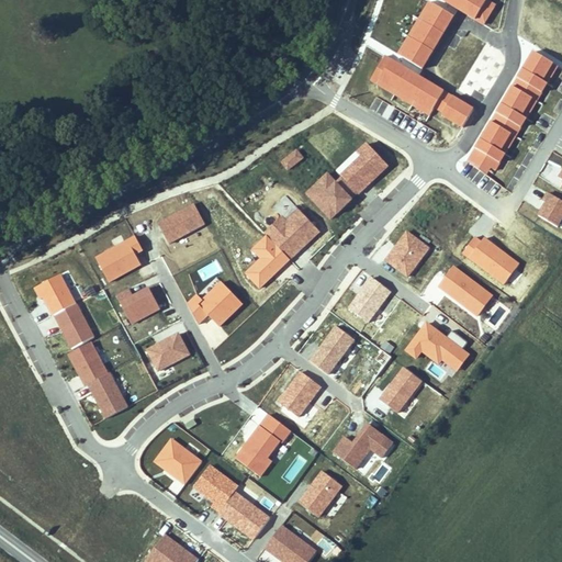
[(452,0),(450,4),(457,9),(459,6),(470,11),(475,0),(452,0)]
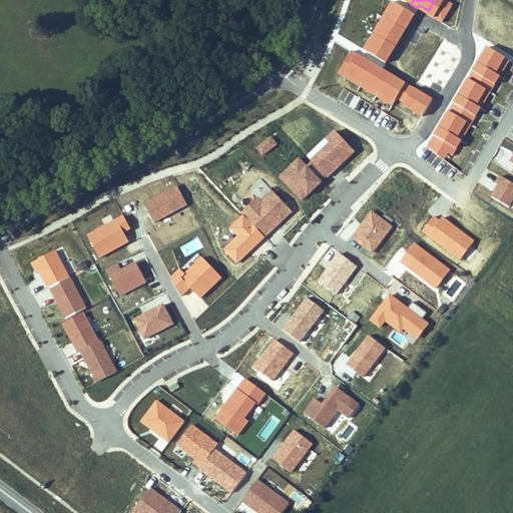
[(452,4),(444,0),(434,0),(429,10),(438,15),(436,18),(443,22),(452,4)]
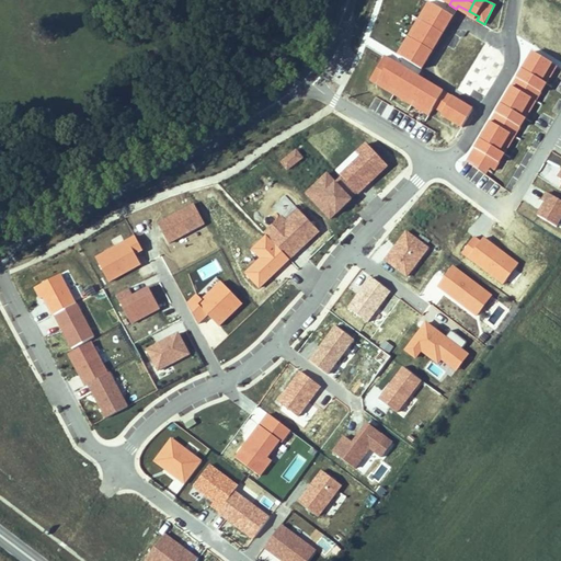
[(454,16),(431,3),(421,20),(439,30),(443,23),(448,26),(454,16)]
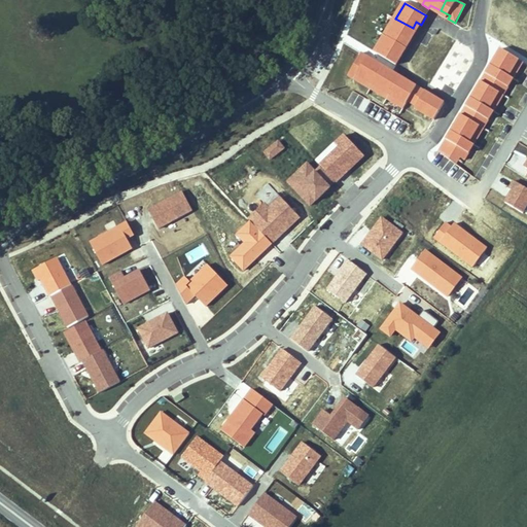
[(418,31),(395,19),(386,34),(403,44),(408,37),(413,40),(418,31)]
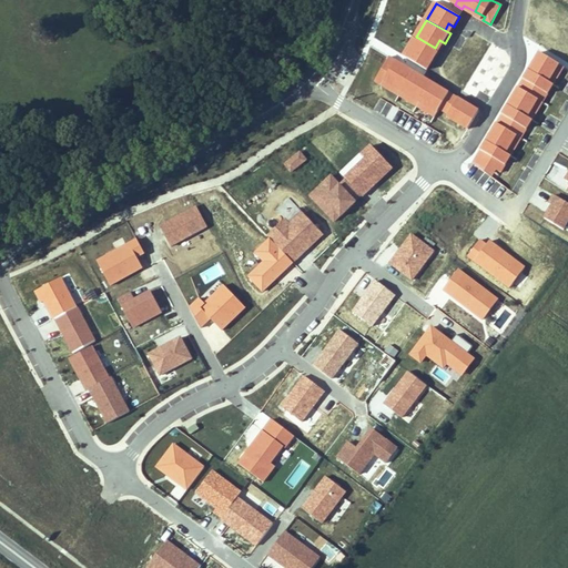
[(440,51),(416,37),(407,54),(425,64),(429,58),(435,61),(440,51)]
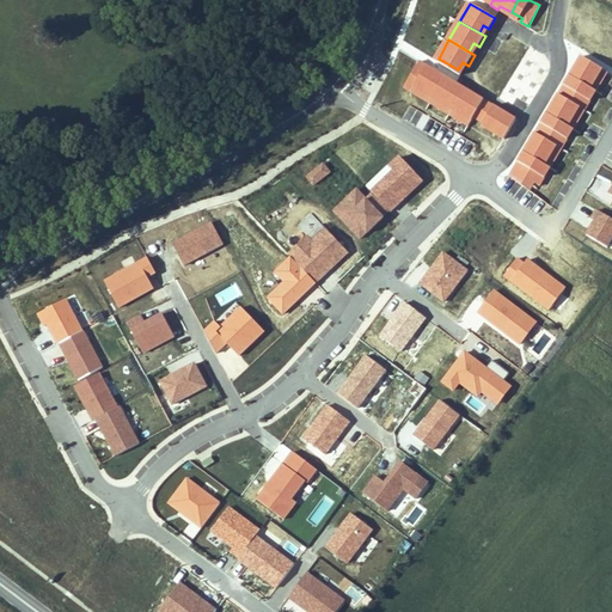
[(528,50),(520,65),(530,71),(538,56),(528,50)]
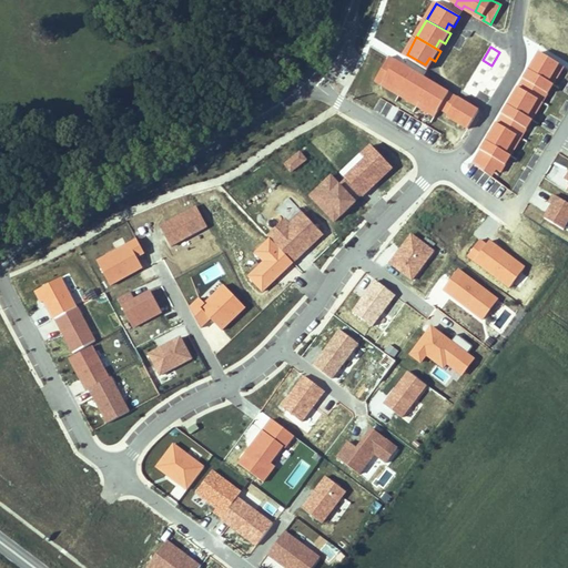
[(564,68),(539,52),(529,71),(554,84),(564,68)]
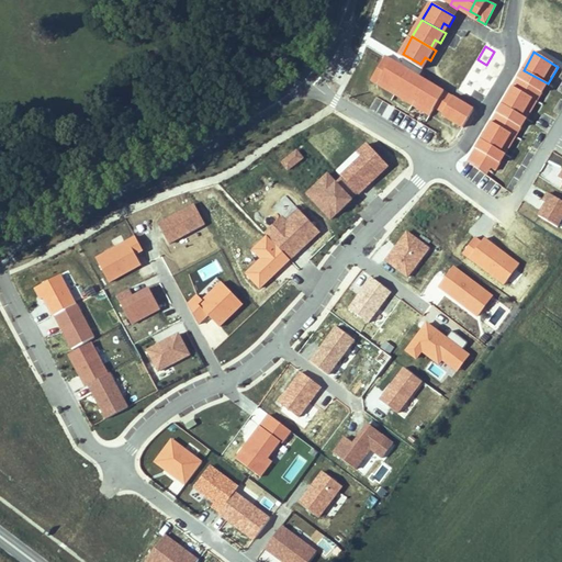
[(398,69),(401,66),(385,56),(371,80),(379,85),(382,79),(398,88),(406,74),(398,69)]
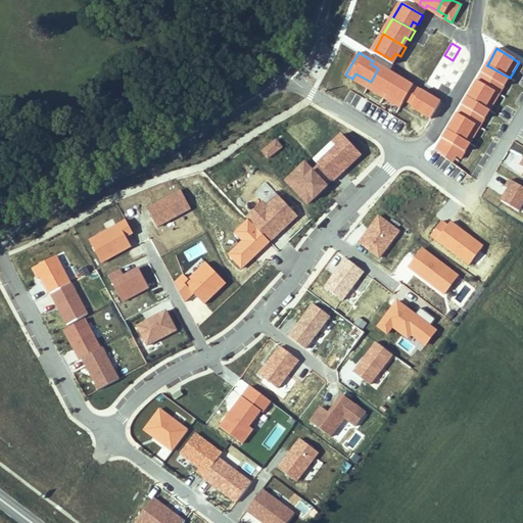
[(390,70),(381,65),(371,82),(374,84),(371,89),(382,95),(393,77),(388,75),(390,70)]
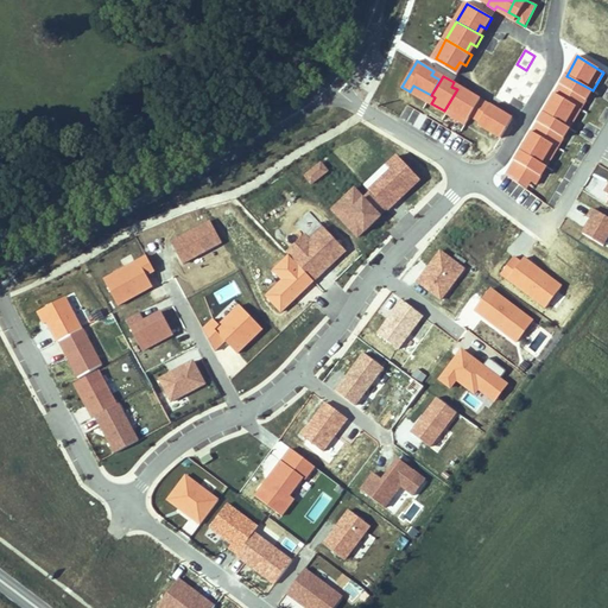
[(593,90),(567,76),(562,84),(582,97),(587,100),(593,90)]
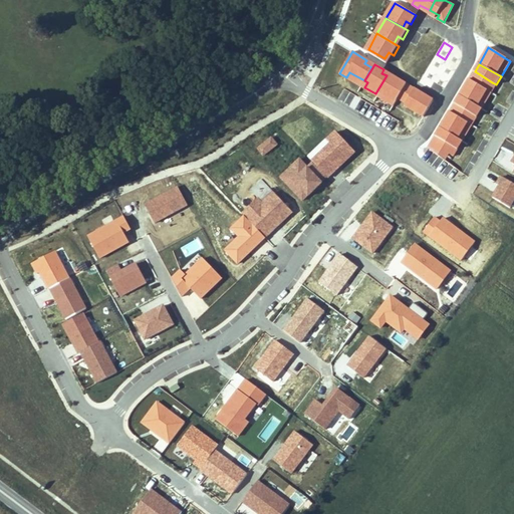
[(492,82),(475,71),(471,80),(487,88),(492,82)]
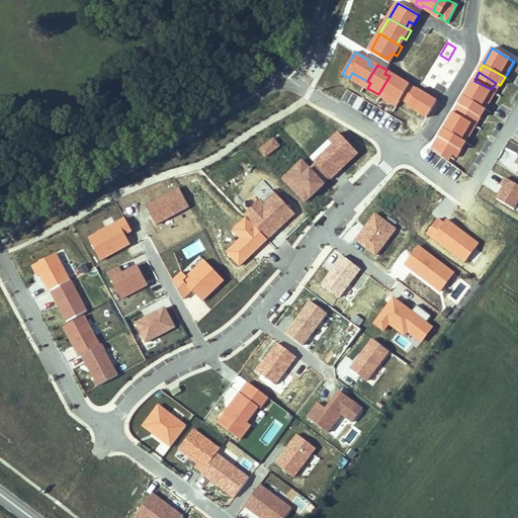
[(398,105),(411,85),(402,80),(400,83),(394,79),(383,96),(398,105)]
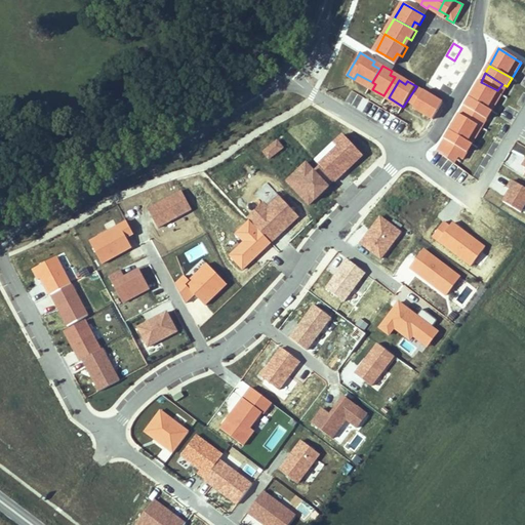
[(472,97),(474,99),(492,110),(501,94),(481,82),(472,97)]
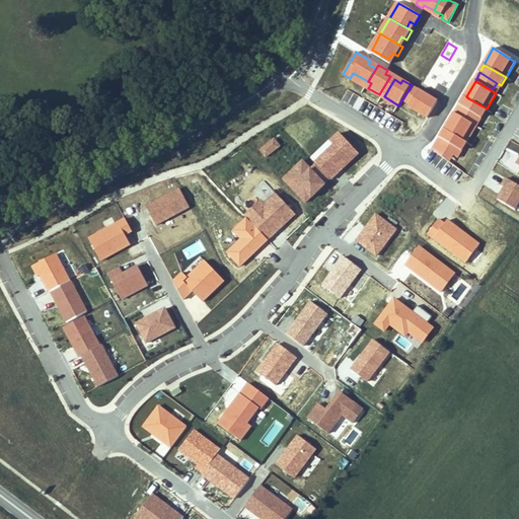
[(419,90),(412,85),(403,100),(412,104),(419,90)]
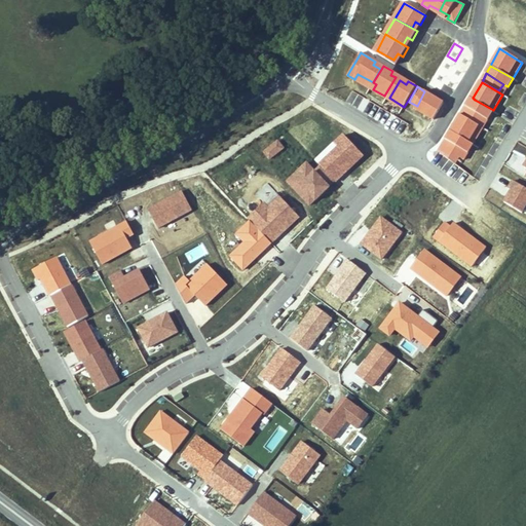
[(443,101),(434,96),(431,100),(423,95),(417,106),(416,107),(434,117),(443,101)]
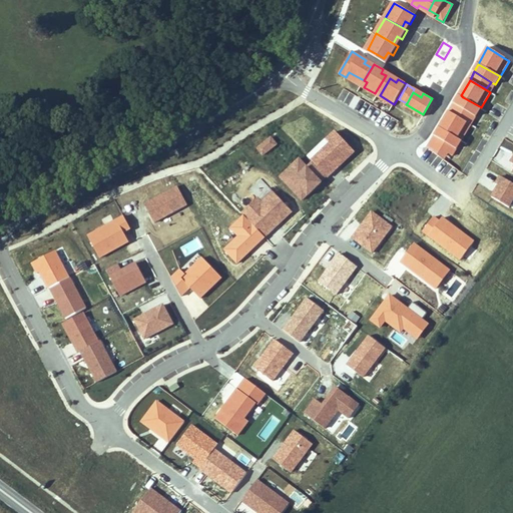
[(455,101),(450,111),(454,114),(468,122),(472,113),(476,115),(481,107),(463,97),(459,104),(455,101)]
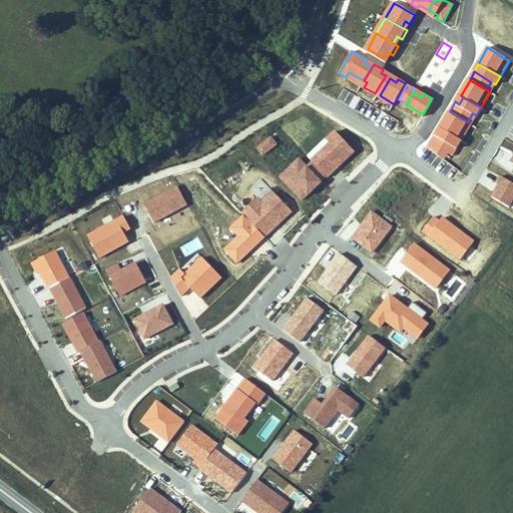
[(447,117),(441,127),(462,139),(471,124),(468,122),(454,114),(450,120),(447,117)]
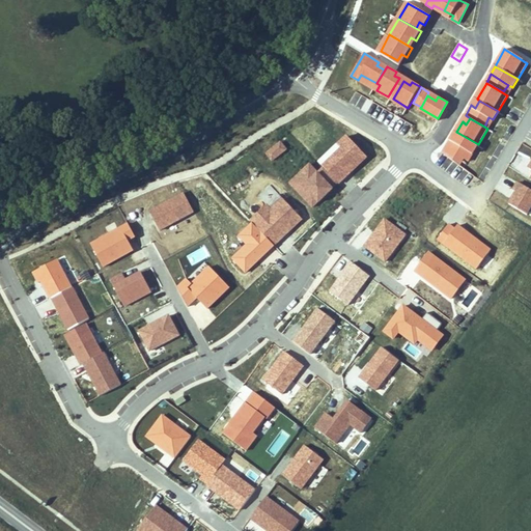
[(406,136),(409,129),(393,122),(390,129),(406,136)]
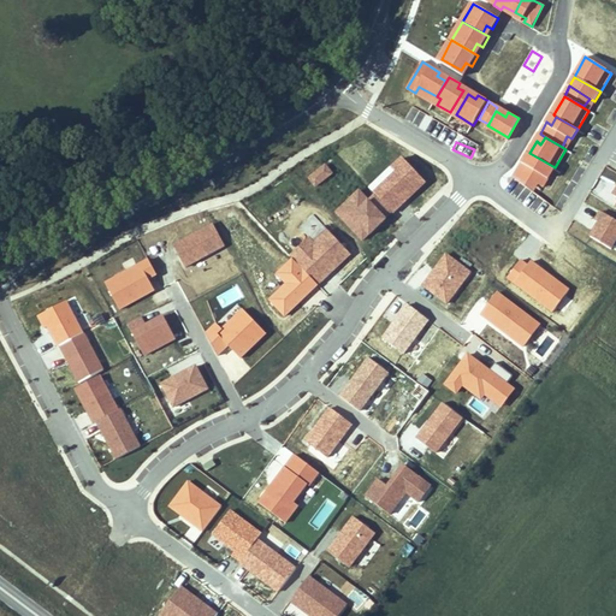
[(529,153),(525,159),(550,176),(555,167),(529,153)]
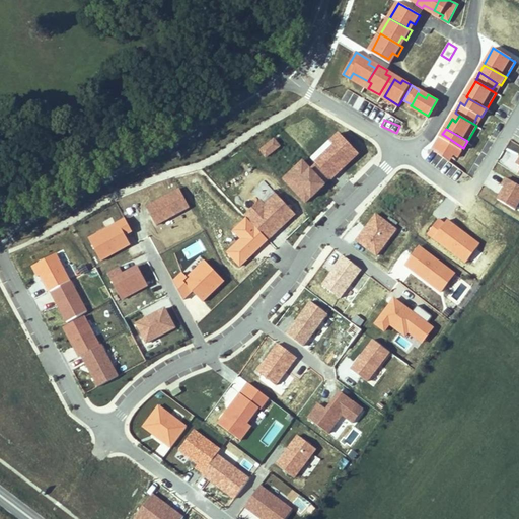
[(359,153),(338,131),(329,139),(334,143),(313,162),(330,179),(359,153)]
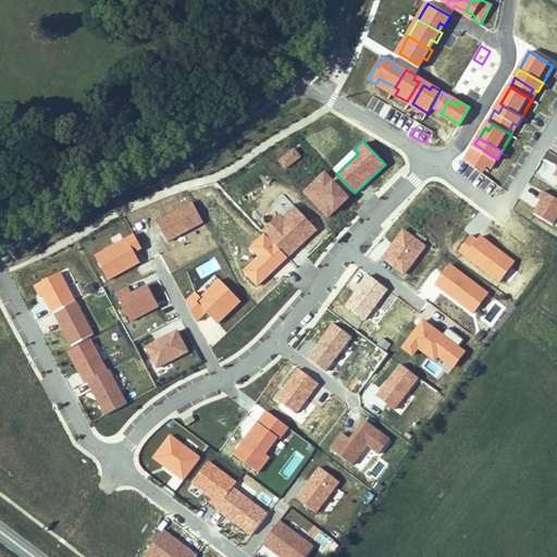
[(497,159),(474,144),(463,161),(478,171),(483,163),(492,169),(497,159)]
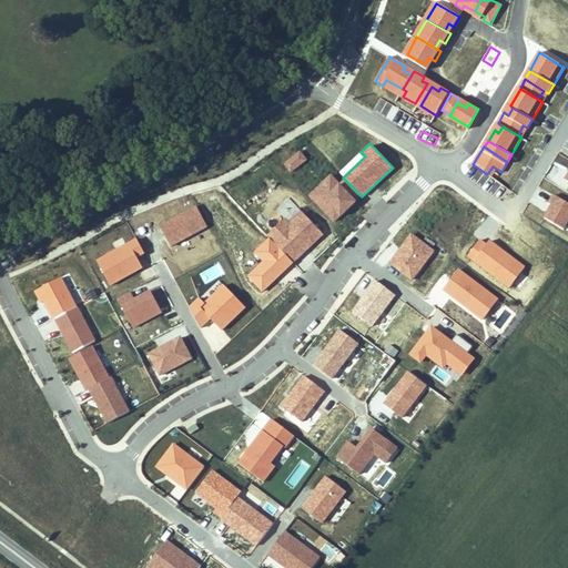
[(307,160),(298,150),(282,163),(291,173),(307,160)]
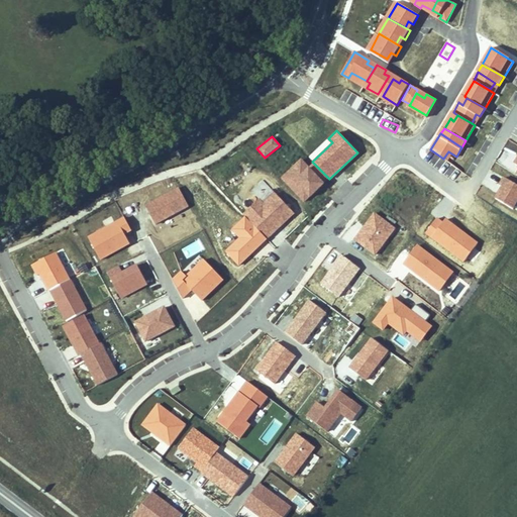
[(308,166),(300,158),(280,177),(304,202),(329,179),(312,162),(308,166)]
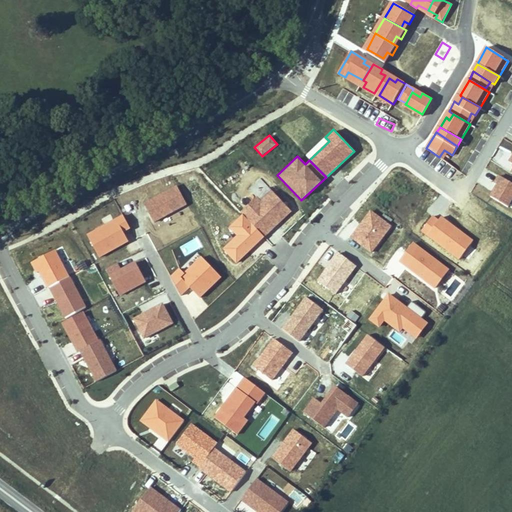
[(511,199),(511,182),(500,176),(490,194),(508,206),(511,199)]
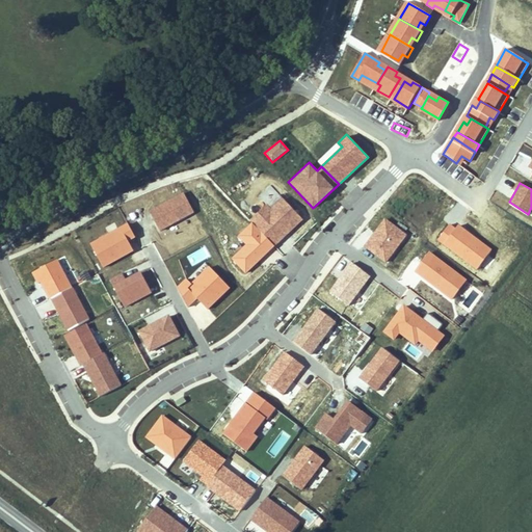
[(184,192),(150,210),(160,231),(194,212),(184,192)]
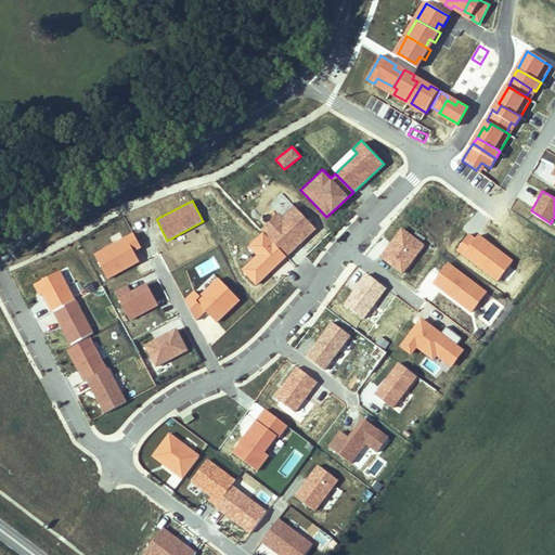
[(279,211),(260,230),(262,232),(286,257),(315,229),(294,206),(283,216),(279,211)]
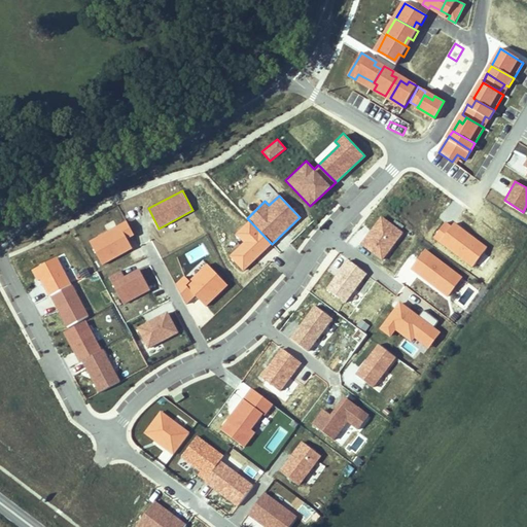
[(382,218),(361,244),(383,260),(403,233),(382,218)]
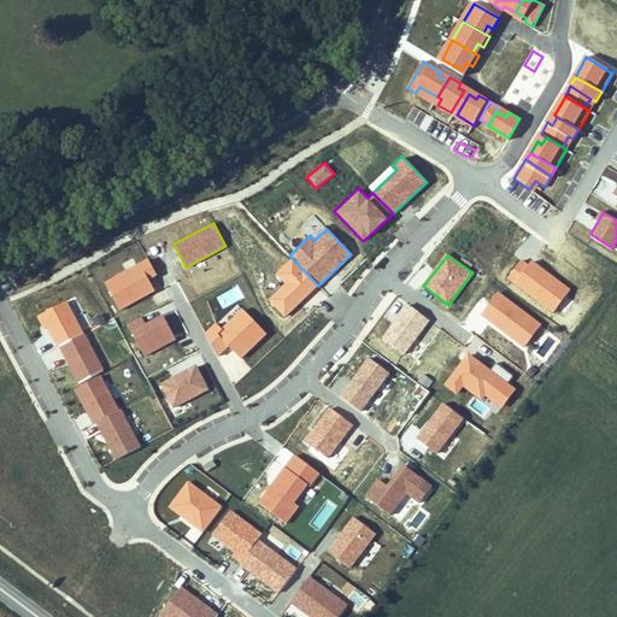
[(148,258),(105,282),(121,311),(156,293),(150,280),(158,275),(148,258)]
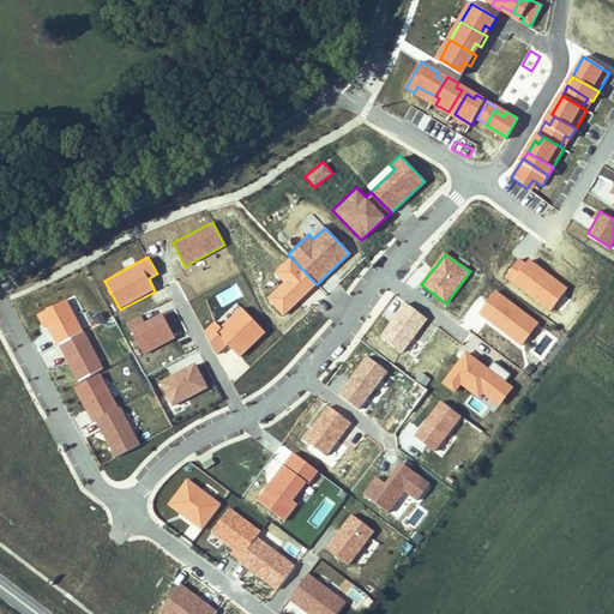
[(317,284),(290,257),(274,272),(283,282),(266,298),(283,317),(317,284)]
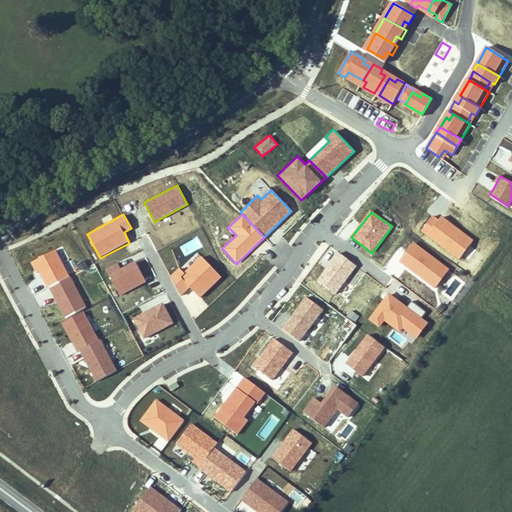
[(432,216),(420,231),(459,259),(474,239),(442,216),(438,220),(432,216)]
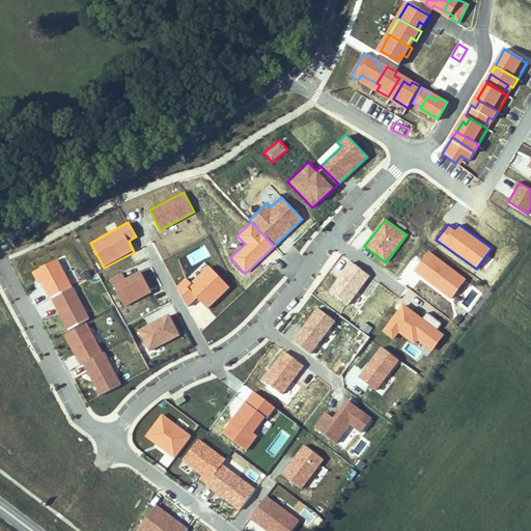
[(430,252),(415,273),(451,300),(466,280),(430,252)]
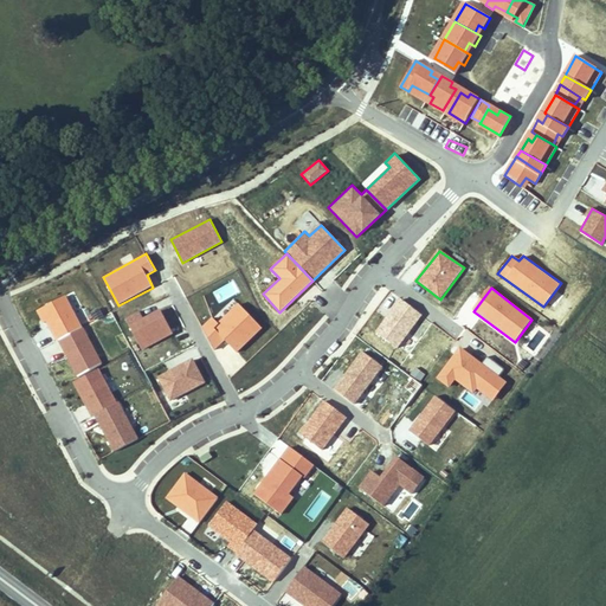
[(59,342),(83,329),(64,296),(40,309),(59,342)]
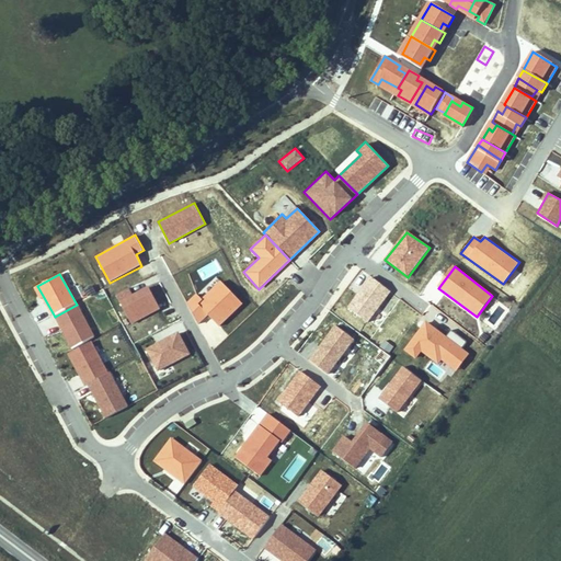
[(370,277),(347,309),(367,324),(390,292),(370,277)]
